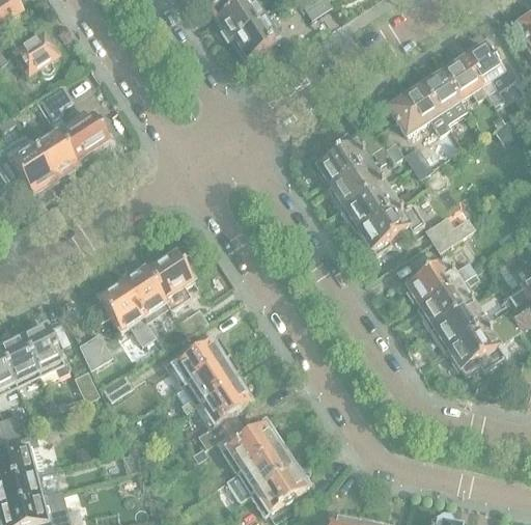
[(0,0),(0,26),(20,14),(10,0),(0,0)]
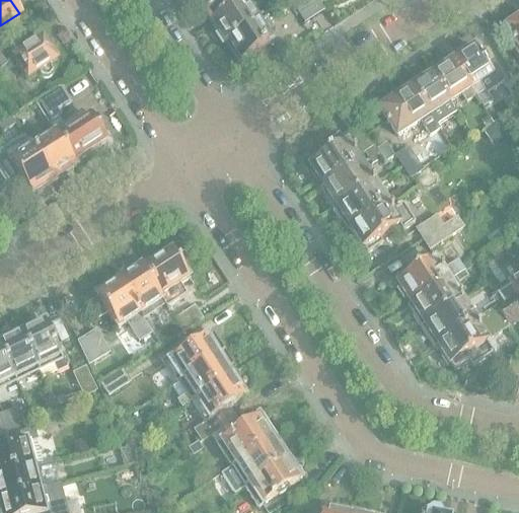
[(214,18),(242,0),(201,0),(208,12),(210,11),(214,18)]
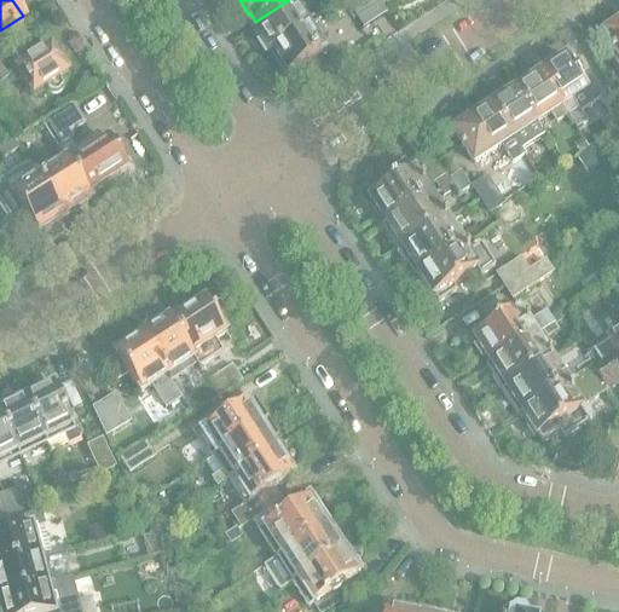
[(307,23),(299,9),(301,6),(298,0),(289,0),(255,22),(260,30),(259,32),(268,47),(307,23)]
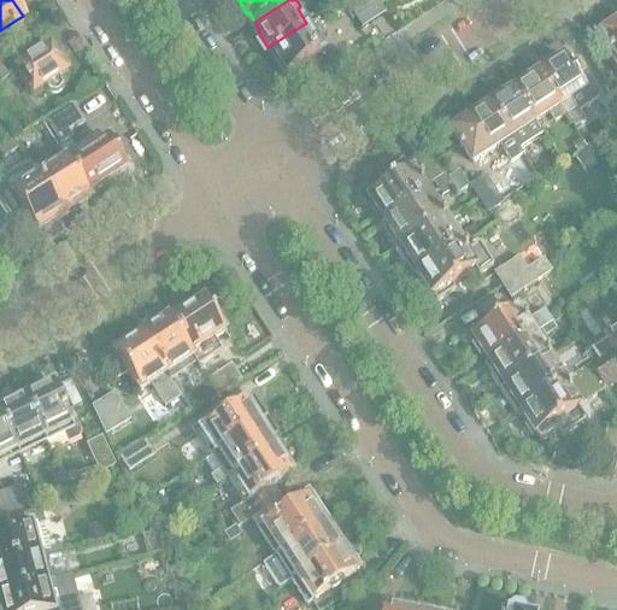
[(348,0),(362,23),(385,9),(386,7),(381,0),(348,0)]
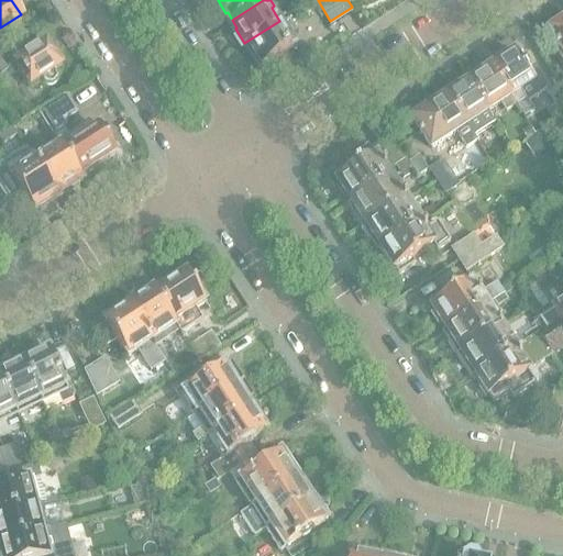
[(263,63),(298,40),(291,30),(298,26),(290,14),(279,21),(244,43),(254,57),(257,55),(263,63)]
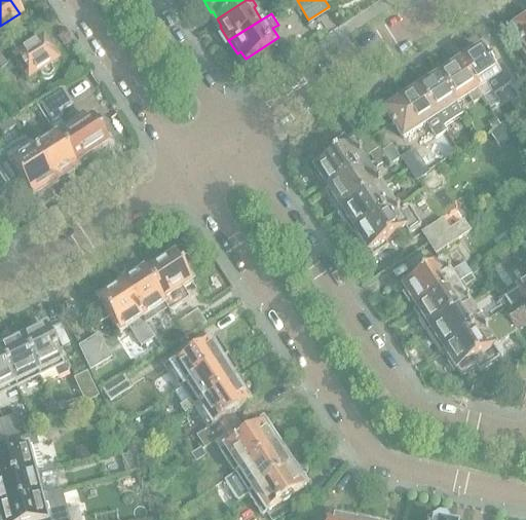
[(525,14),(511,25),(512,26),(513,25),(519,36),(518,37),(519,38),(520,38),(522,41),(519,43),(525,53),(525,14)]
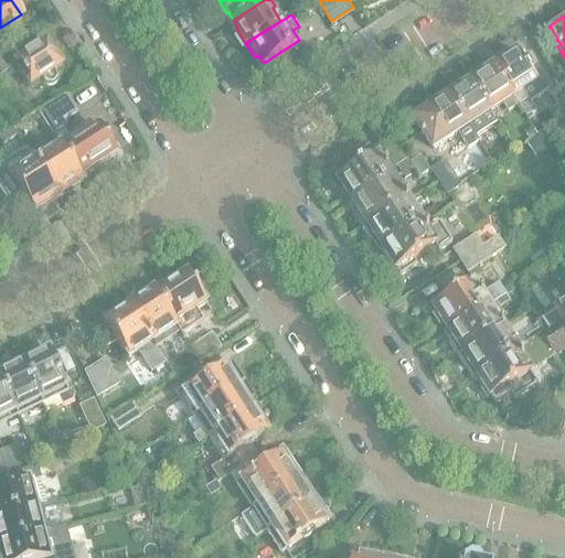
[(62,62),(60,58),(64,56),(56,45),(52,47),(46,39),(17,57),(33,83),(44,75),(45,78),(48,79),(51,81),(54,79),(56,77),(57,74),(57,71),(55,67),(62,62)]
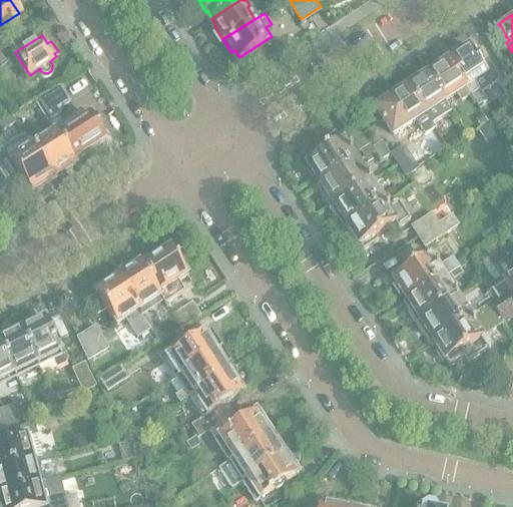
[(481,86),(499,75),(486,55),(480,59),(478,57),(479,56),(478,55),(477,55),(470,44),(471,43),(470,42),(454,52),(455,53),(449,57),(471,91),(479,102),(488,96),(481,86)]
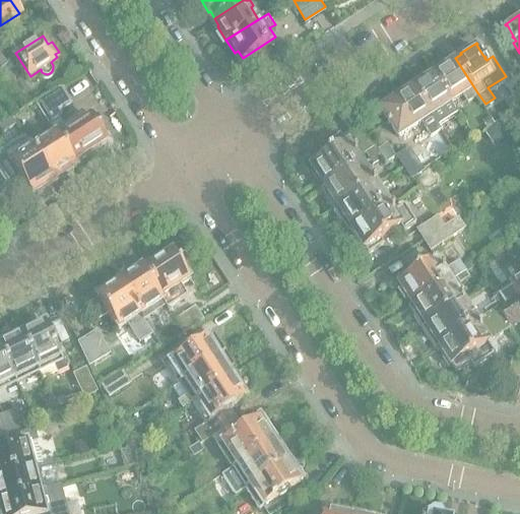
[(0,65),(8,60),(1,49),(0,49),(0,65)]
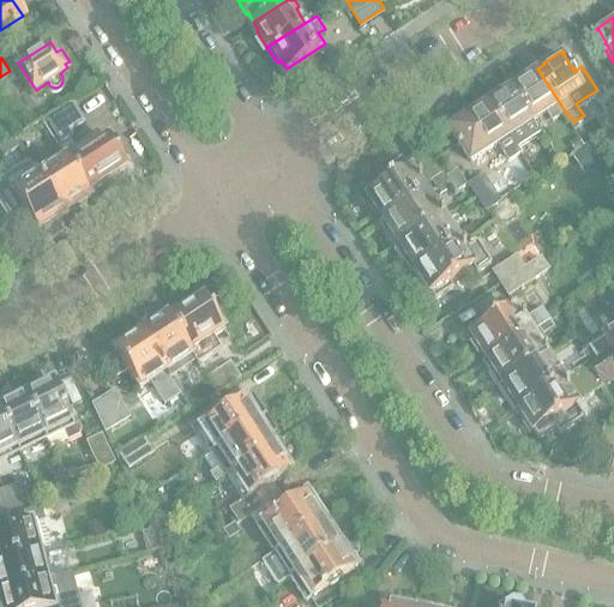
[(564,109),(537,68),(530,73),(529,72),(512,83),(533,115),(534,115),(546,107),(552,116),(564,109)]
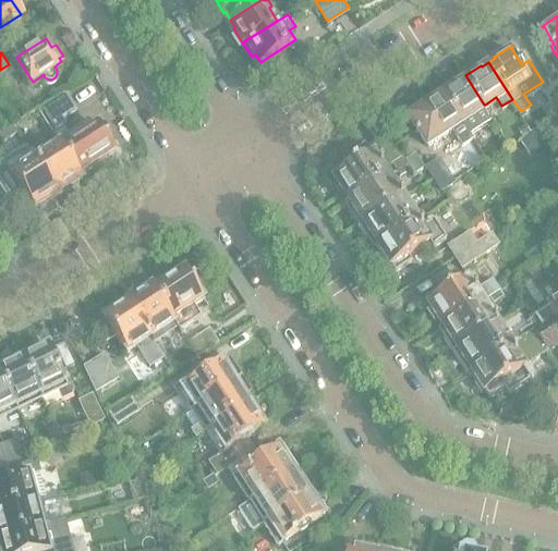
[(484,105),(465,75),(464,76),(465,77),(460,81),(459,80),(444,89),(470,129),(492,114),(485,105),(484,105)]
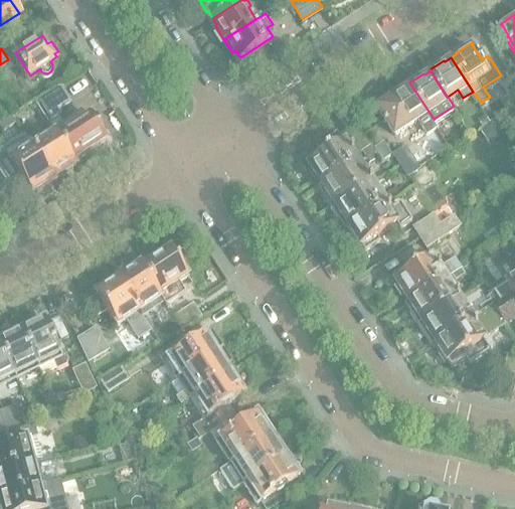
[(514,77),(512,72),(500,79),(514,102),(514,77)]
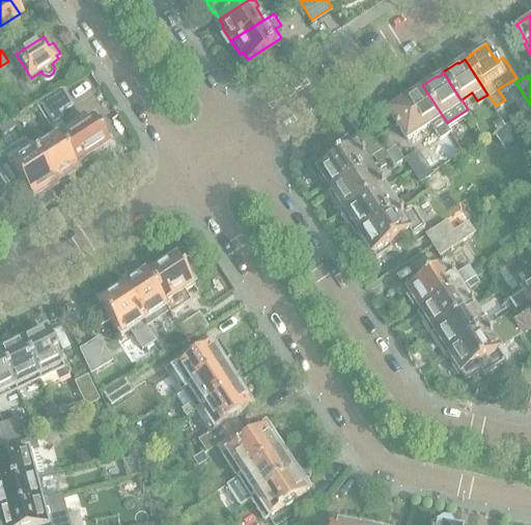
[(447,122),(422,85),(421,86),(422,87),(416,90),(416,89),(399,100),(400,101),(389,108),(406,135),(430,119),(441,134),(450,128),(447,122)]
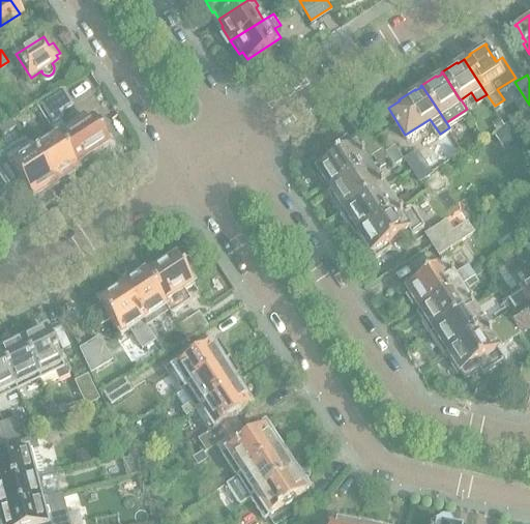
[(64,106),(72,99),(63,86),(41,100),(53,117),(62,111),(64,106)]
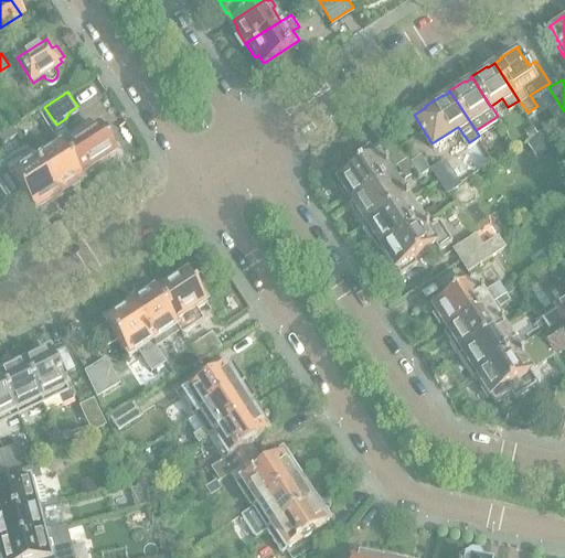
[(80,172),(116,149),(99,122),(95,126),(89,116),(67,130),(64,125),(55,131),(62,143),(61,145),(82,178),(83,178),(80,172)]
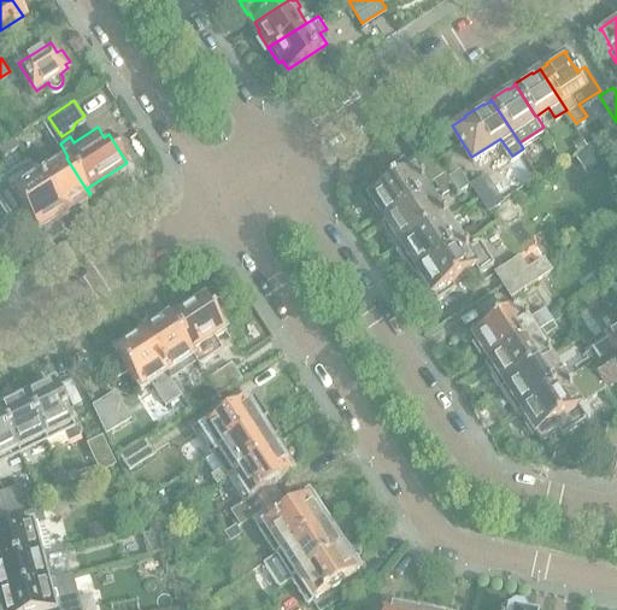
[(580,133),(571,139),(577,148),(587,142),(580,133)]
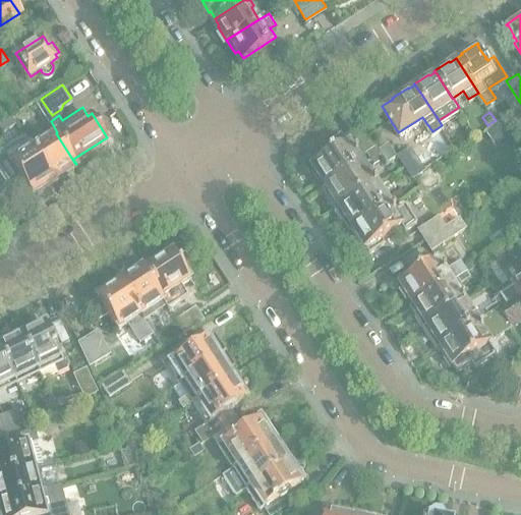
[(514,130),(504,116),(504,114),(496,120),(487,125),(484,127),(496,142),(514,130)]
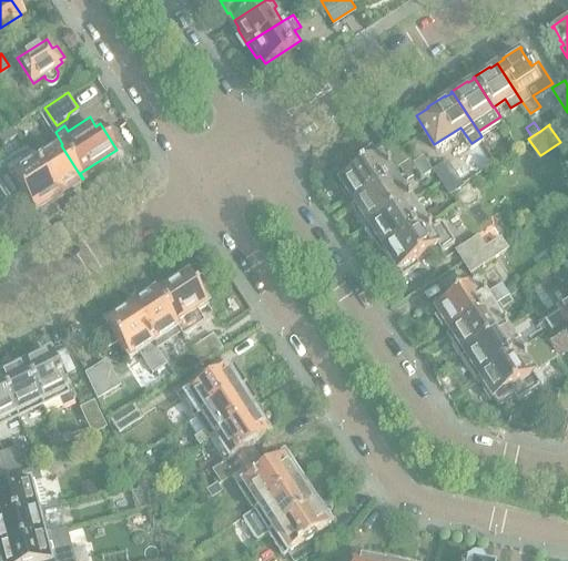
[(417,167),(393,132),(382,139),(398,163),(399,162),(407,174),(417,167)]
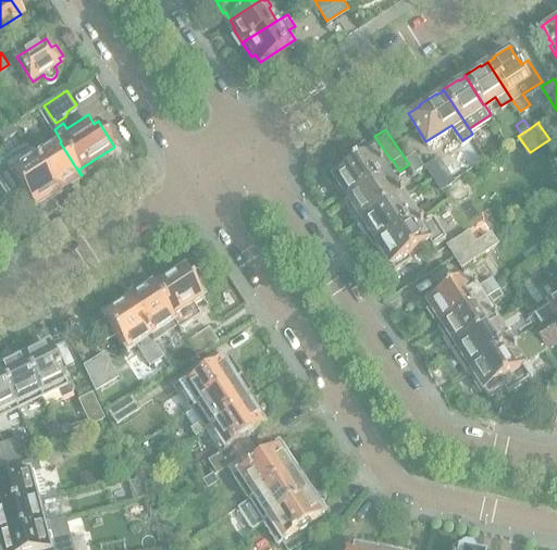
[(60,142),(58,139),(46,146),(44,142),(33,150),(58,190),(67,185),(70,185),(77,180),(78,177),(81,175),(60,142)]
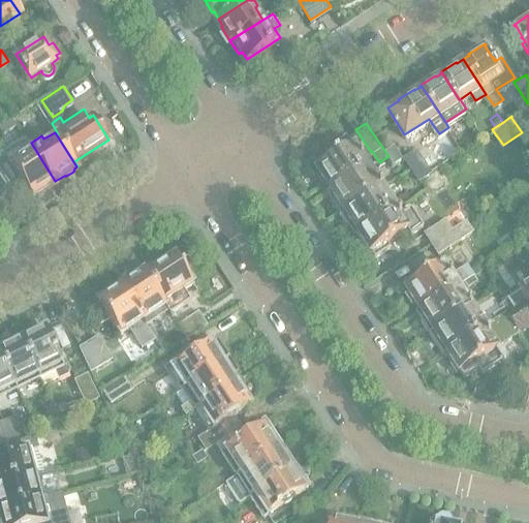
[(367,163),(352,141),(351,142),(345,132),(324,146),(328,151),(313,160),(317,165),(316,166),(317,168),(315,170),(322,180),(324,179),(330,187),(367,163)]
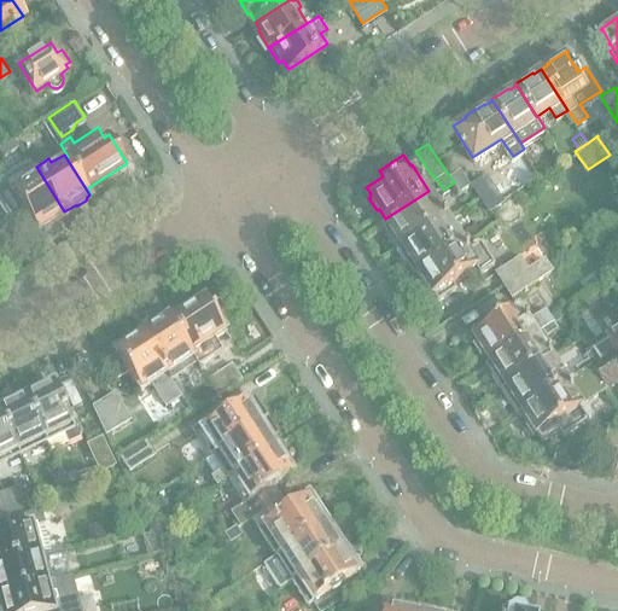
[(64,211),(36,167),(35,167),(29,157),(0,175),(0,196),(10,213),(18,208),(22,205),(24,208),(38,228),(41,227),(45,227),(51,222),(52,219),(64,211)]
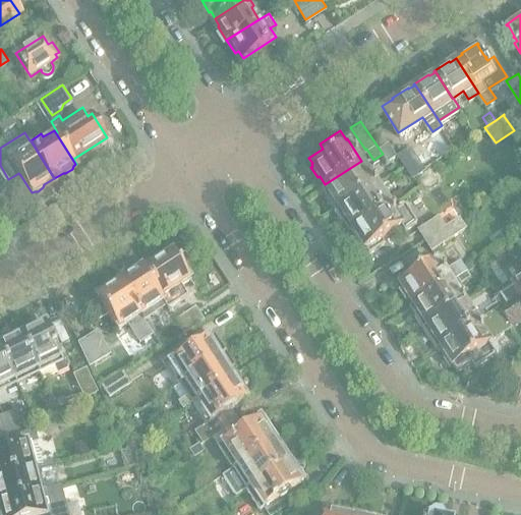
[(425,167),(410,144),(397,152),(413,176),(425,167)]
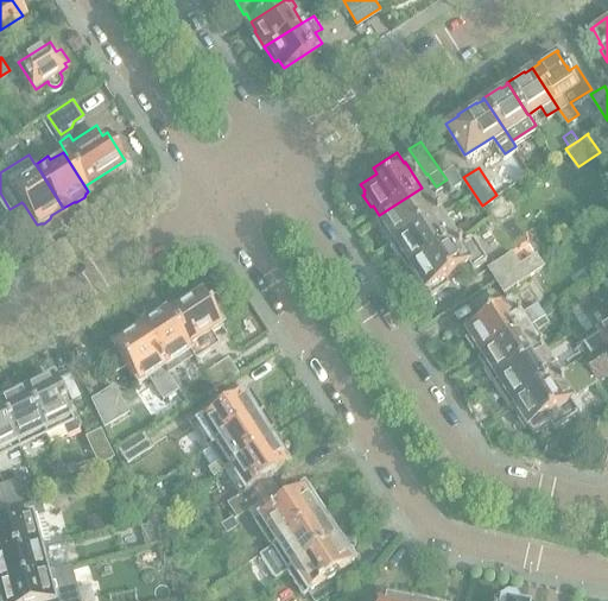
[(391,241),(437,212),(422,188),(379,215),(384,223),(380,226),(391,241)]
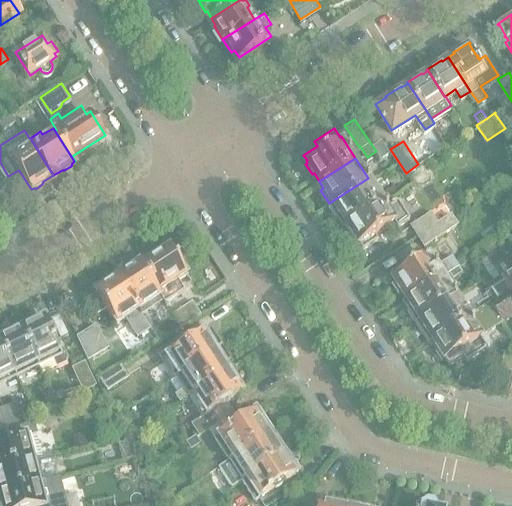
[(345,221),(381,198),(368,178),(329,203),(337,217),(341,214),(345,221)]
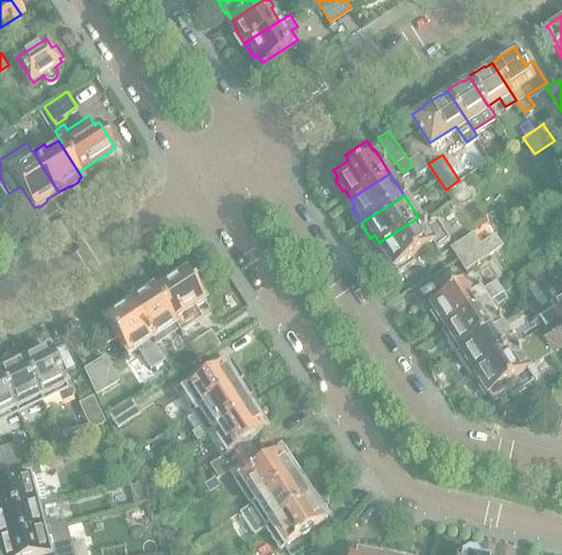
[(409,255),(431,239),(435,246),(448,237),(435,217),(423,225),(418,217),(379,242),(384,251),(382,252),(390,264),(392,262),(393,264),(394,264),(397,270),(413,259),(409,255)]
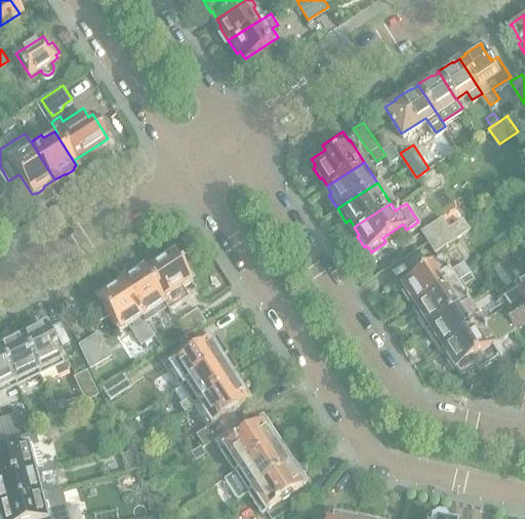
[(427,238),(449,225),(442,213),(420,228),(427,238)]
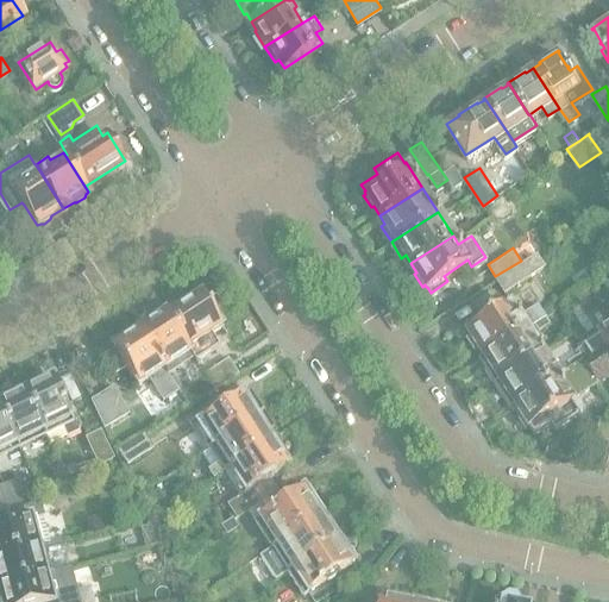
[(504,290),(545,263),(537,250),(521,261),(495,276),(504,290)]
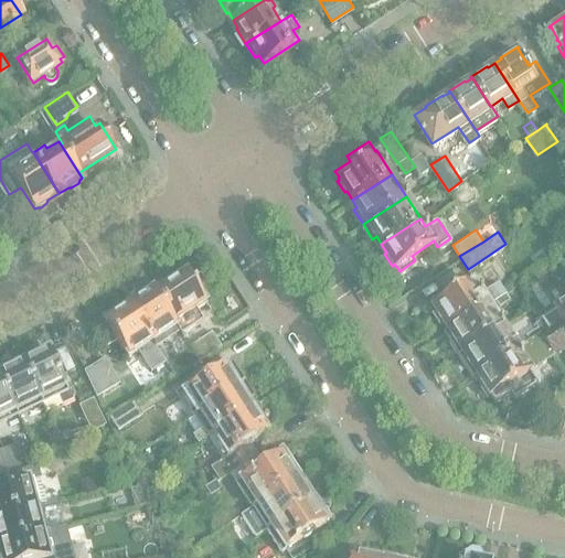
[(195,304),(205,298),(187,269),(156,289),(155,290),(177,323),(179,326),(181,330),(202,315),(195,304)]
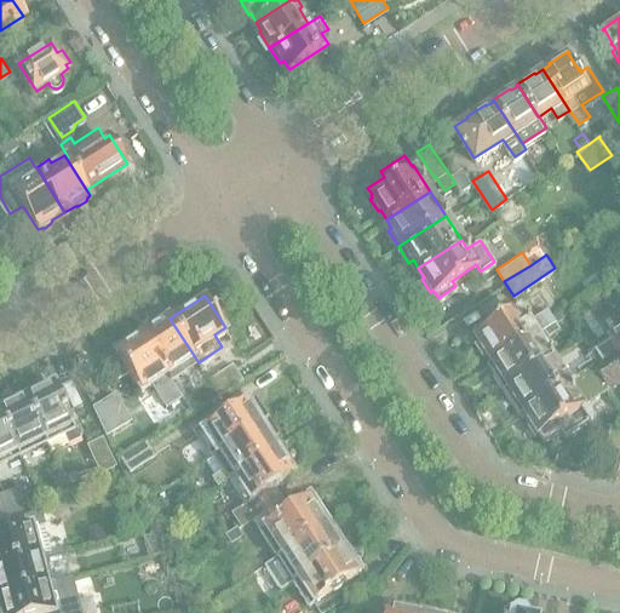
[(491,359),(555,316),(547,307),(530,318),(521,304),(493,322),(489,316),(472,328),(476,334),(475,336),(476,337),(475,339),(482,351),(484,350),(491,359)]
